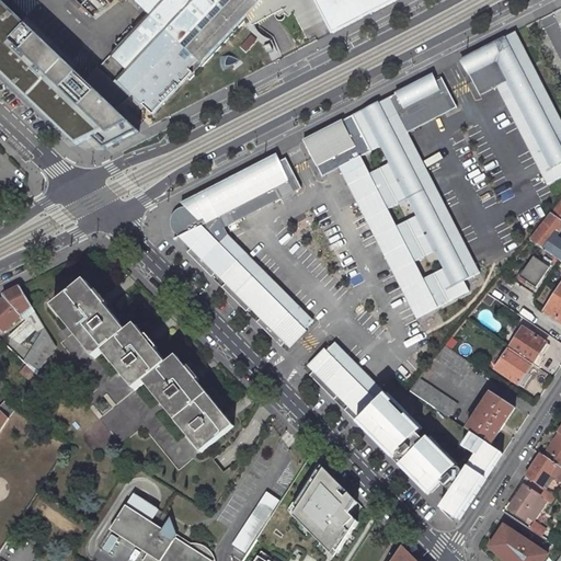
[(0,0),(0,71),(48,117),(87,77),(6,0),(0,0)]
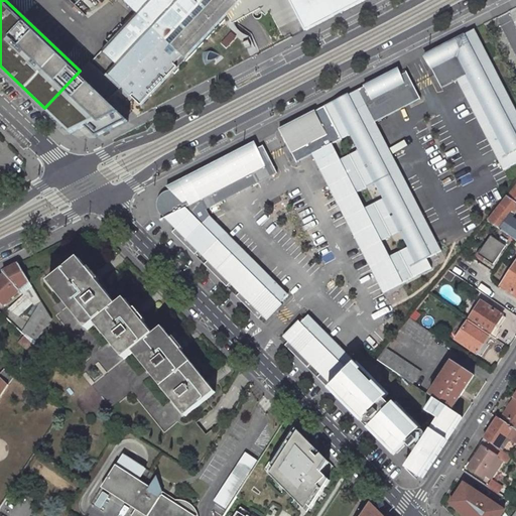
[(122,0),(137,13),(94,59),(142,105),(178,67),(174,63),(182,55),(185,58),(228,14),(240,0),(122,0)]
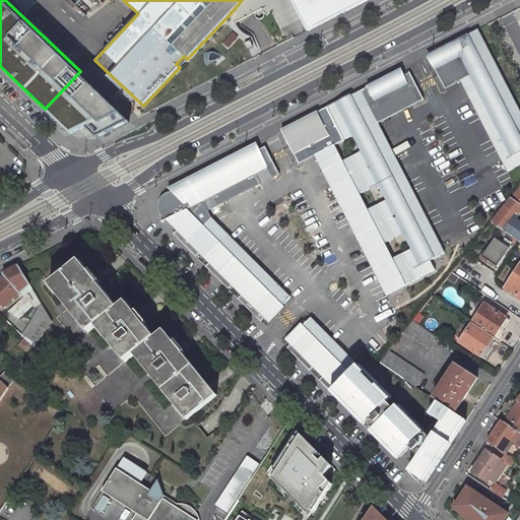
[(242,0),(230,14),(235,24),(248,16),(264,8),(271,11),(276,19),(295,10),(302,22),(306,20),(302,13),(305,12),(299,1),(297,0),(242,0)]
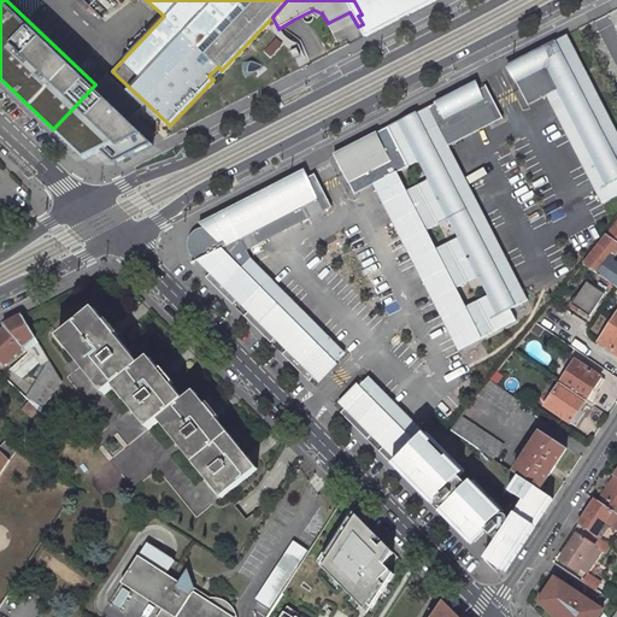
[(352,0),(354,1),(362,15),(358,16),(363,24),(369,35),(400,18),(398,15),(404,12),(406,16),(436,0),(352,0)]
